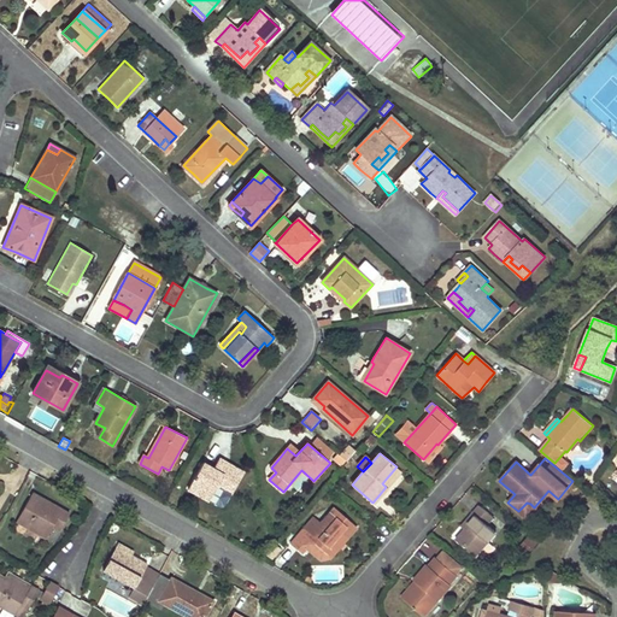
[(219,459),(213,470),(223,475),(229,465),(219,459)]
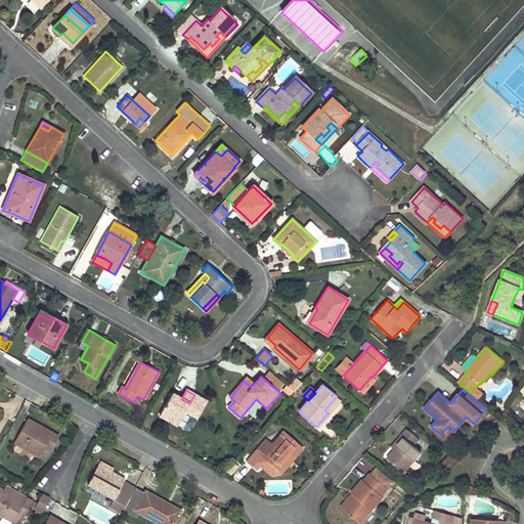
[(172,393),(160,415),(177,425),(184,413),(197,421),(207,402),(201,398),(194,395),(189,403),(181,399),(172,393)]
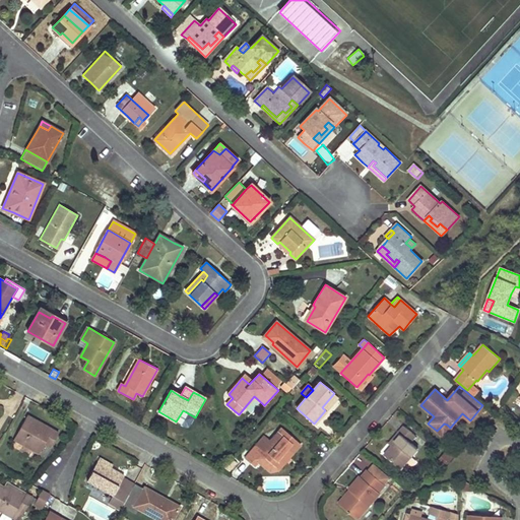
[(337,397),(334,393),(322,407),(325,410),(337,397)]
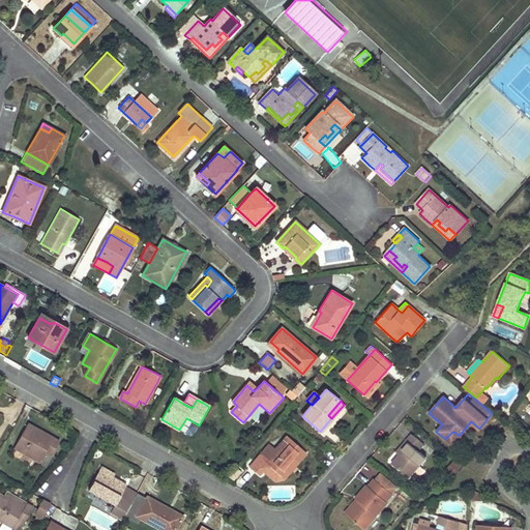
[(28,423),(15,447),(39,462),(45,452),(51,455),(59,441),(41,431),(28,423)]
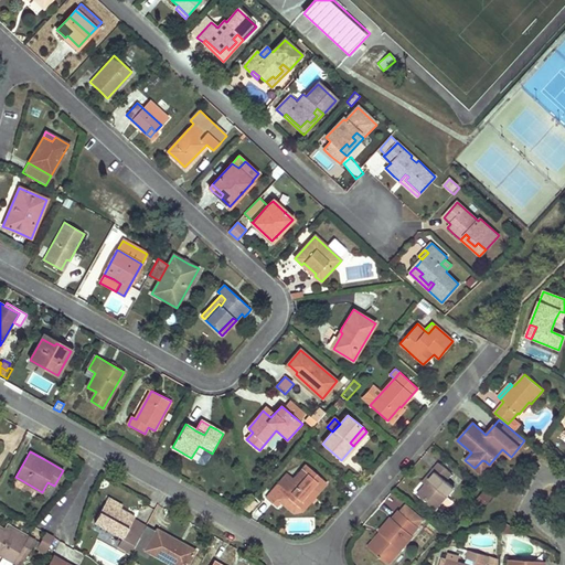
[(481,475),(489,465),(486,461),(482,460),(475,468),(481,475)]
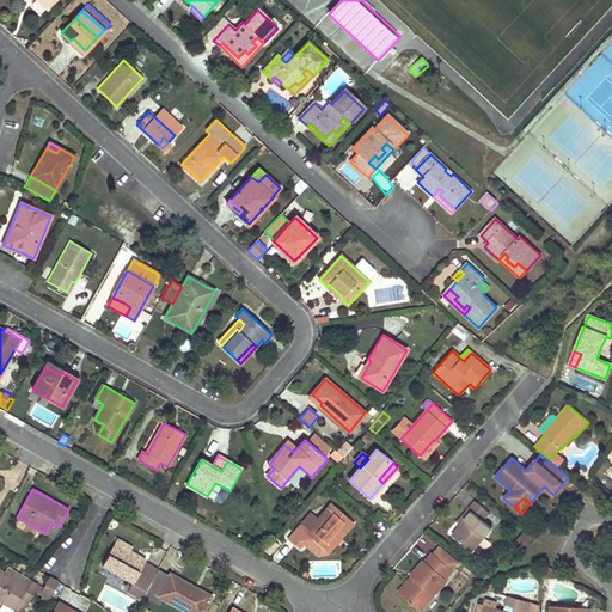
[(489,513),(476,501),(465,514),(458,522),(461,525),(453,534),(473,551),(487,536),(493,528),(483,520),(489,513)]
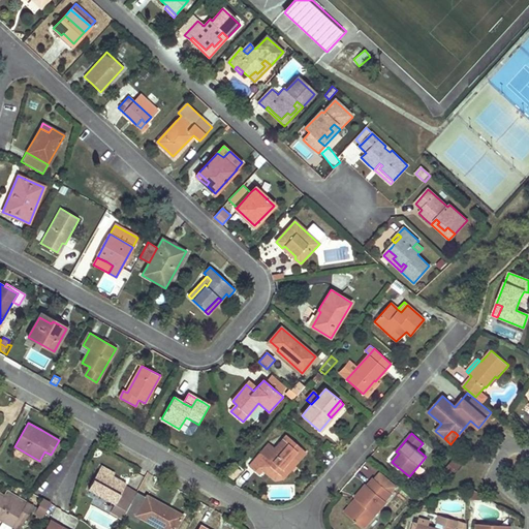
[(271,444),(250,467),(258,474),(262,469),(267,464),(277,472),(288,460),(294,465),(306,452),(287,435),(275,448),(271,444)]
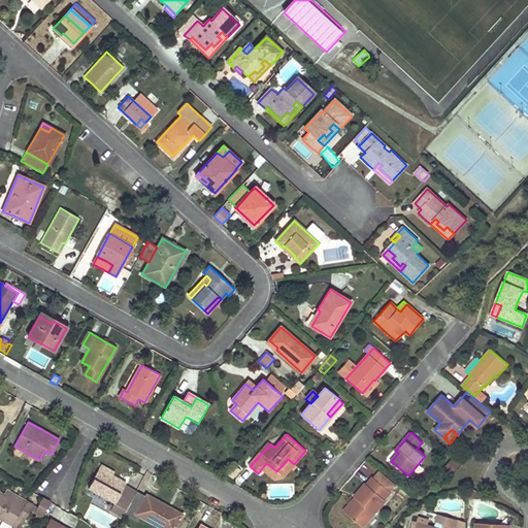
[(456,471),(461,463),(451,456),(446,464),(456,471)]
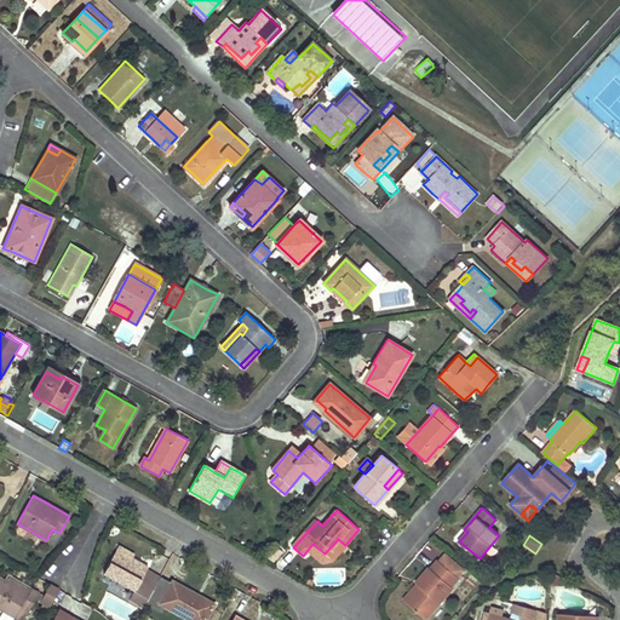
[(338,539),(325,554),(332,560),(339,551),(345,545),(338,539)]
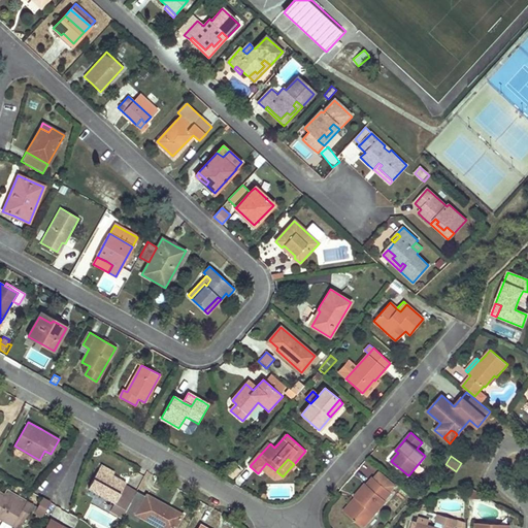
[(424,466),(420,462),(408,475),(414,481),(424,470),(424,466)]
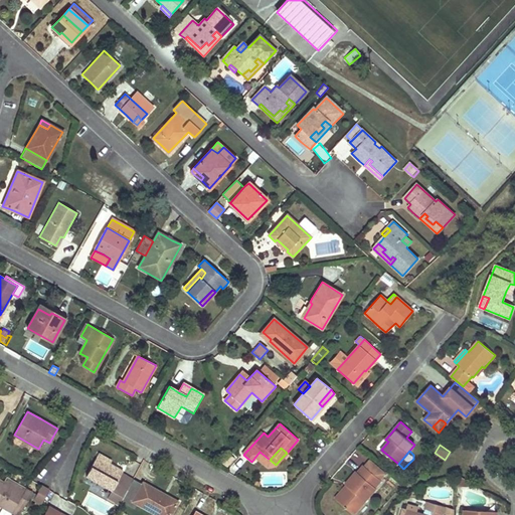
[(112,460),(99,452),(97,456),(110,463),(112,460)]
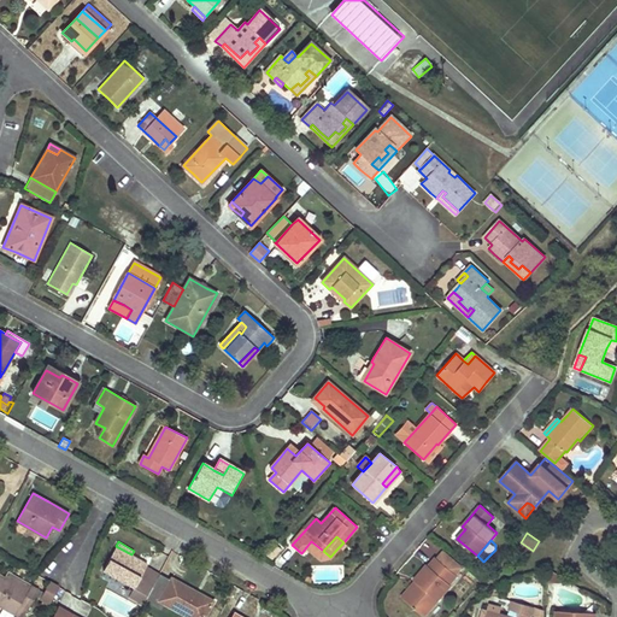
[(330,557),(323,551),(311,541),(306,547),(321,560),(330,557)]
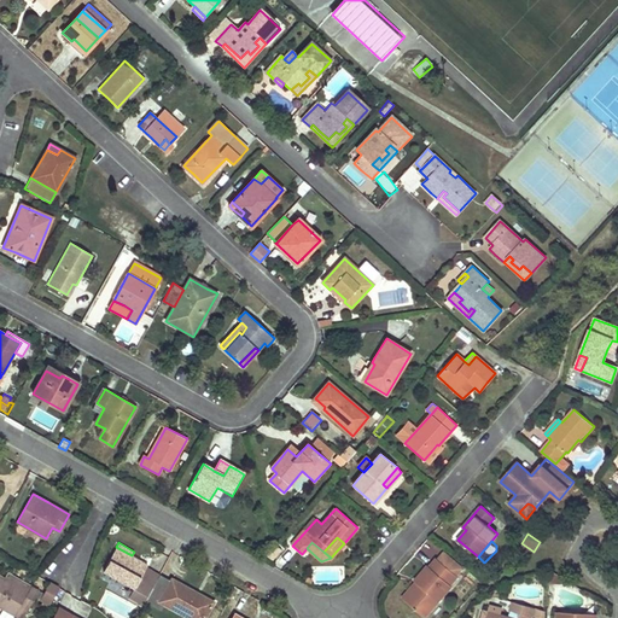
[(129,598),(143,606),(151,590),(138,582),(147,567),(149,566),(140,560),(132,555),(116,547),(101,572),(104,573),(123,583),(134,589),(129,598)]
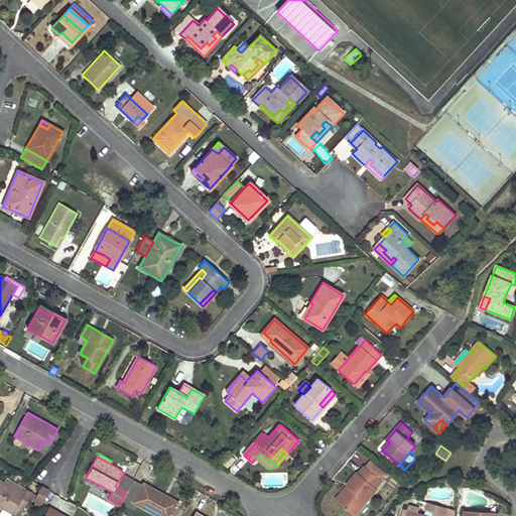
[(230,458),(224,465),(230,470),(236,462),(230,458)]
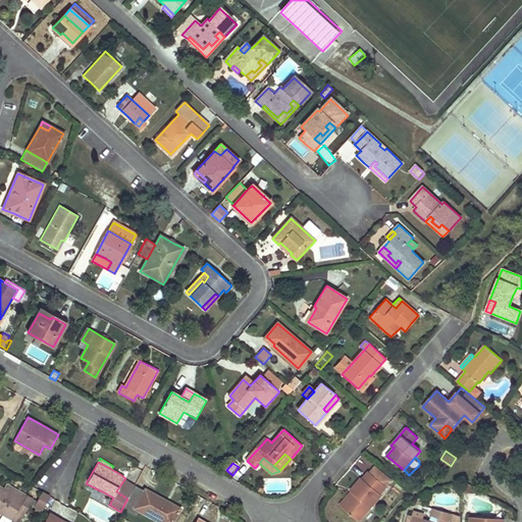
[(390,480),(375,467),(370,473),(385,486),(390,480)]
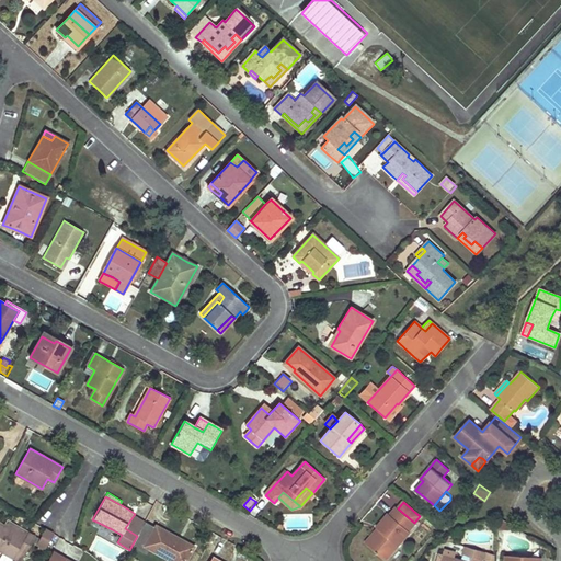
[(380,524),(376,528),(381,533),(369,547),(386,560),(410,533),(409,531),(415,524),(414,523),(398,508),(397,507),(390,515),(389,514),(380,524)]
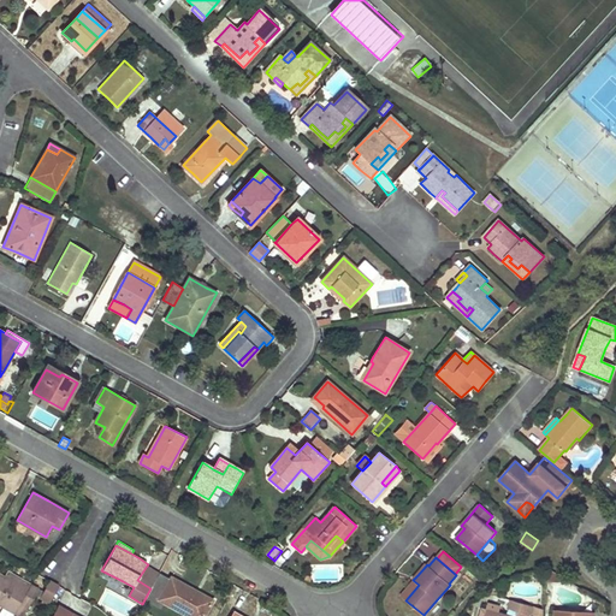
[(147,566),(137,580),(150,588),(159,573),(147,566)]
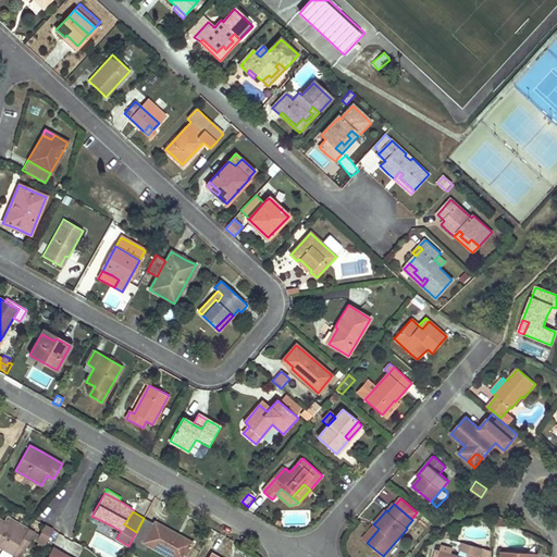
[(506,528),(506,523),(494,516),(493,527),(506,528)]
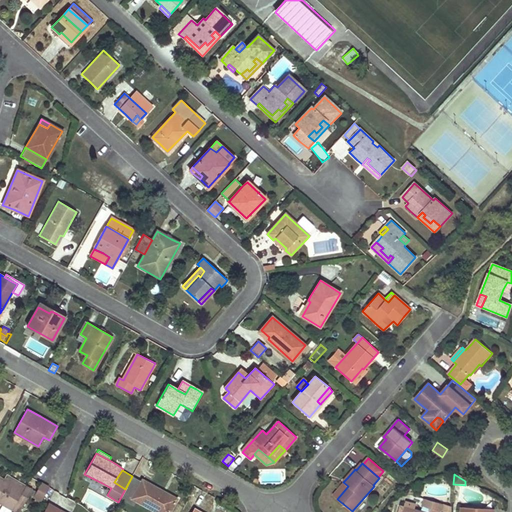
[(18,481),(8,475),(6,480),(23,490),(26,485),(18,481)]
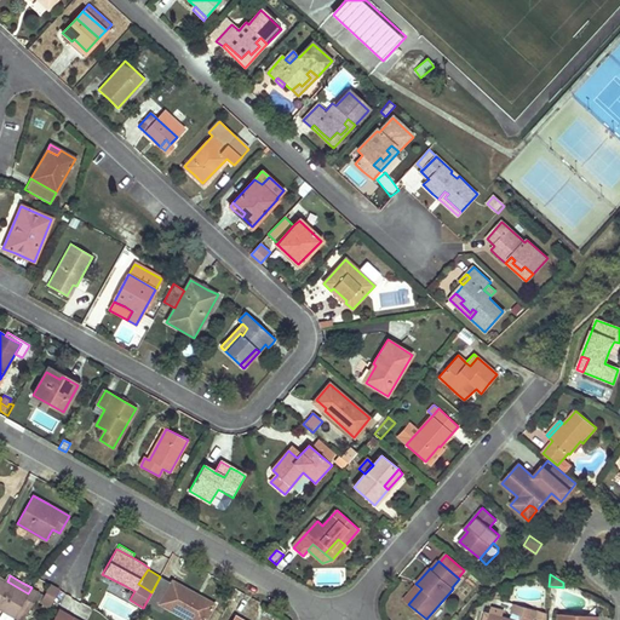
[(120,592),(124,585),(104,575),(101,581),(120,592)]
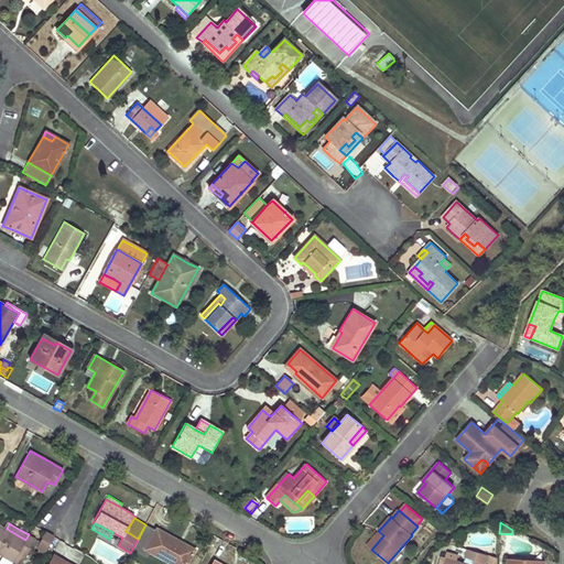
[(24,559),(35,539),(29,534),(25,540),(7,529),(6,530),(0,525),(0,554),(14,563),(18,554),(24,559)]
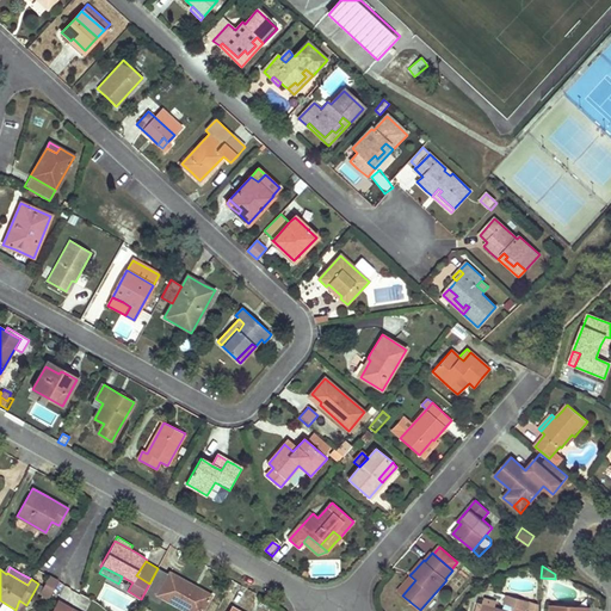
[(186,582),(170,573),(158,594),(168,600),(187,610),(186,610),(203,610),(213,596),(186,582)]
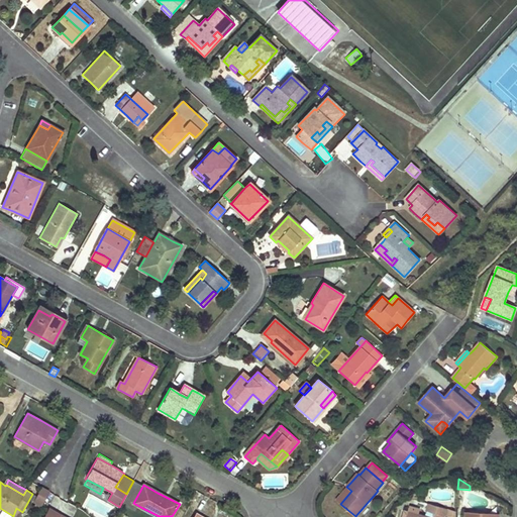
[(351,491),(346,487),(335,500),(340,504),(351,491)]
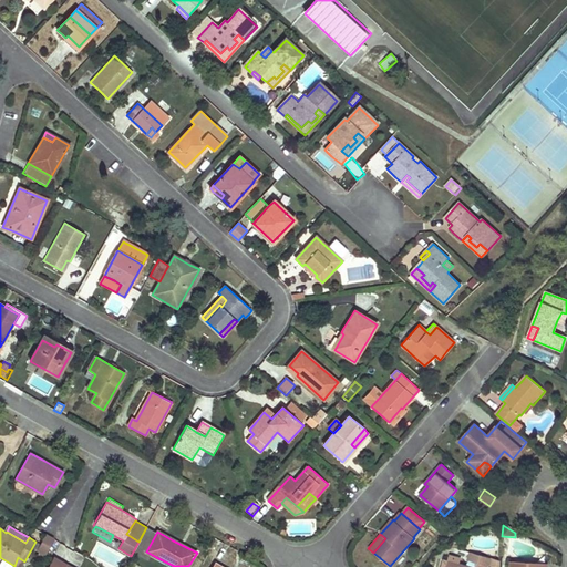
[(45,536),(39,550),(47,555),(54,540),(45,536)]
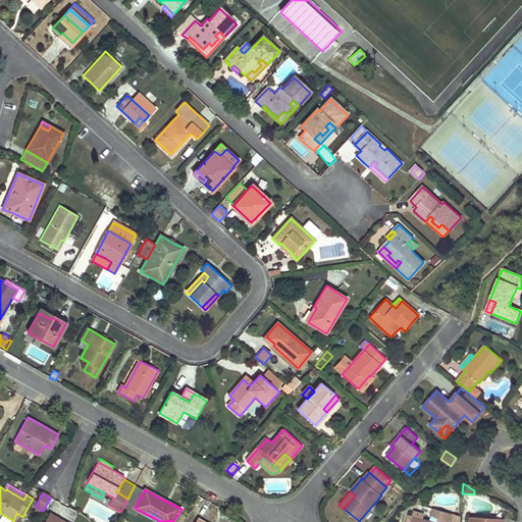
[(412,517),(410,521),(445,521),(446,520),(449,520),(451,513),(433,509),(431,516),(438,518),(437,521),(430,521),(429,521),(412,517)]
